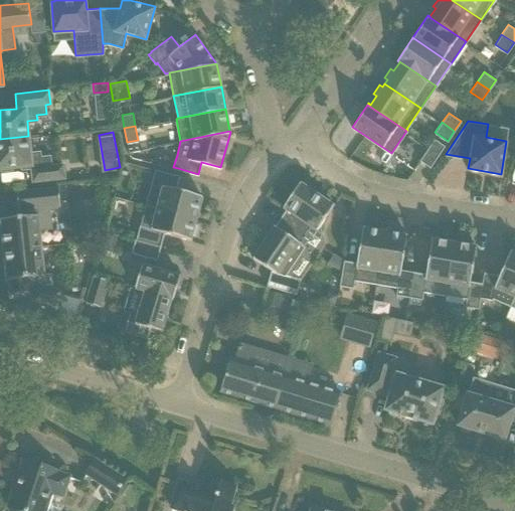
[(30,151),(28,136),(0,139),(0,168),(1,168),(1,170),(12,169),(12,167),(21,166),(22,168),(31,167),(32,180),(52,178),(64,177),(63,162),(51,164),(50,154),(40,155),(40,150),(30,151)]
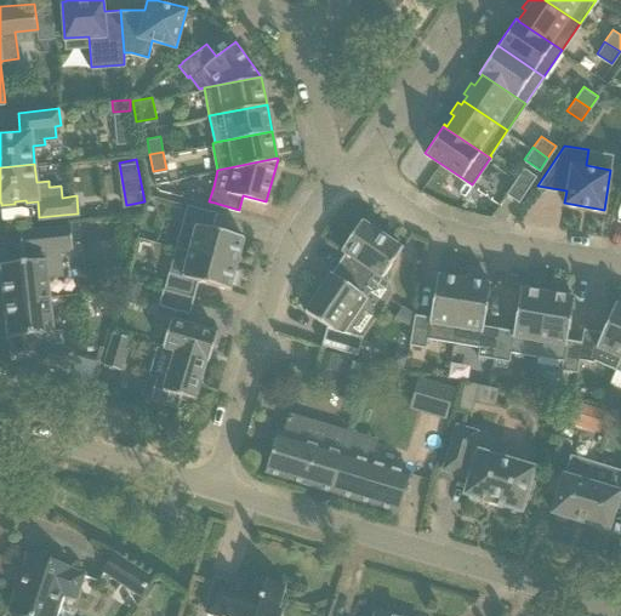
[(507,192),(518,200),(536,175),(524,166),(507,192)]
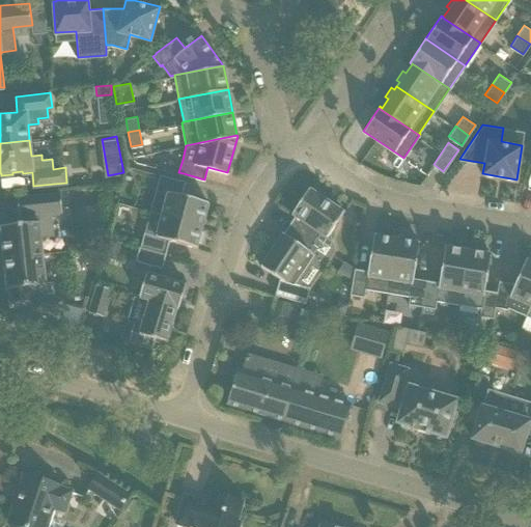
[(160,173),(150,210),(202,224),(208,201),(182,194),(186,181),(165,175),(160,173)]
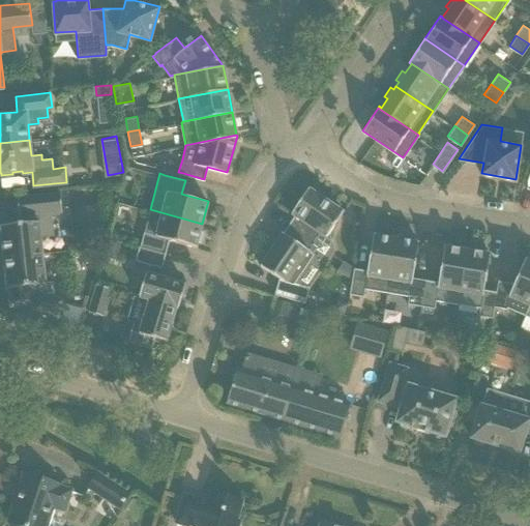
[(294,214),(283,232),(307,249),(319,231),(325,235),(343,209),(320,195),(322,192),(313,185),(311,188),(308,186),(291,212),(294,214)]
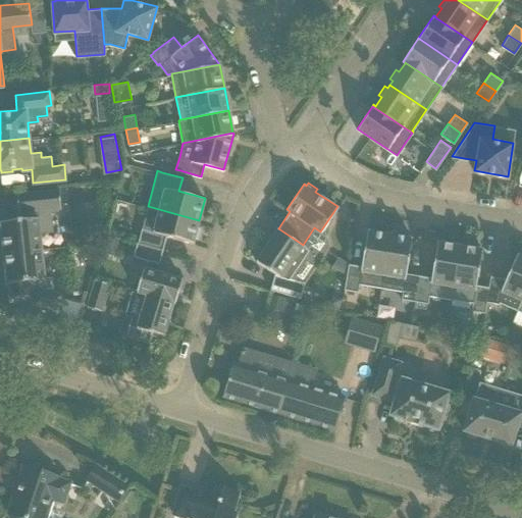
[(0,220),(2,235),(0,235),(0,249),(4,249),(4,252),(42,248),(40,230),(52,229),(50,208),(61,207),(59,188),(36,191),(15,193),(17,211),(19,211),(20,218),(0,220)]
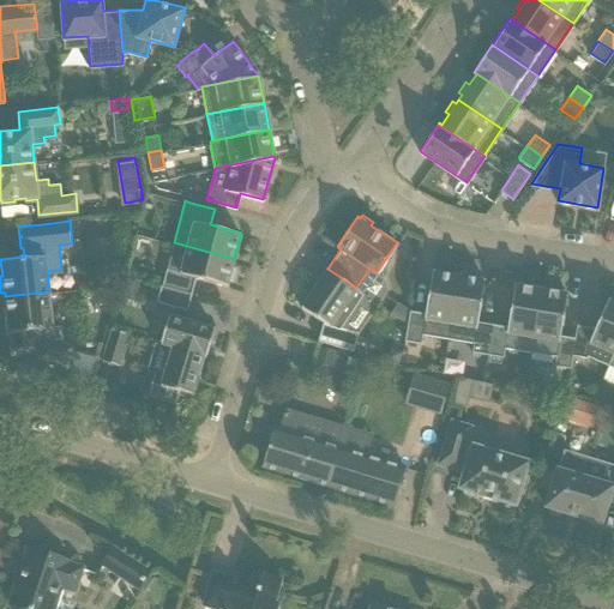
[(167,267),(162,284),(192,291),(196,276),(227,284),(229,277),(233,278),(236,265),(233,264),(234,259),(174,242),(167,267)]
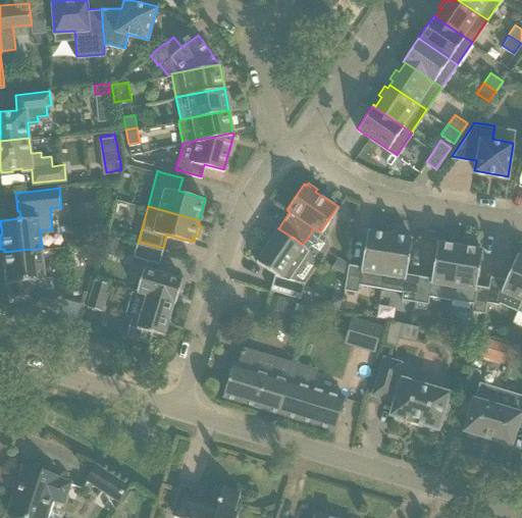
[(308,249),(303,245),(278,228),(277,227),(268,242),(265,240),(257,253),(260,255),(256,260),(274,272),(270,288),(300,297),(304,281),(290,277),(308,249)]
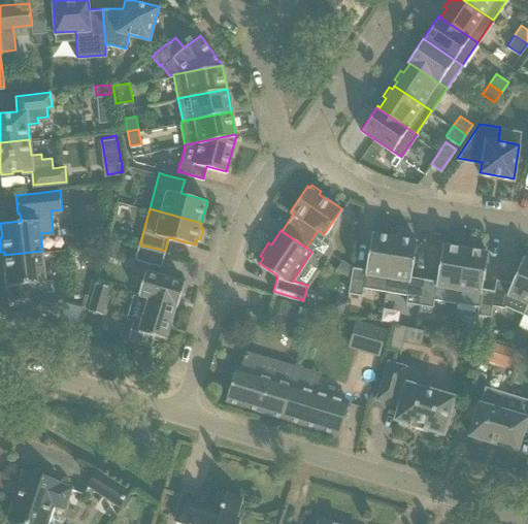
[(385,290),(394,235),(371,232),(365,268),(353,265),(349,286),(349,292),(362,294),(363,286),(385,290)]
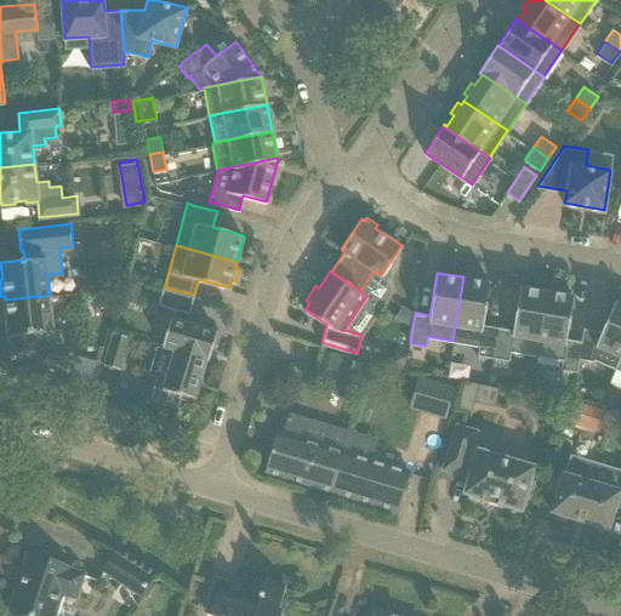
[(467,278),(463,277),(453,341),(479,344),(478,354),(494,357),(499,326),(483,324),(490,281),(484,280),(485,277),(468,274),(467,278)]
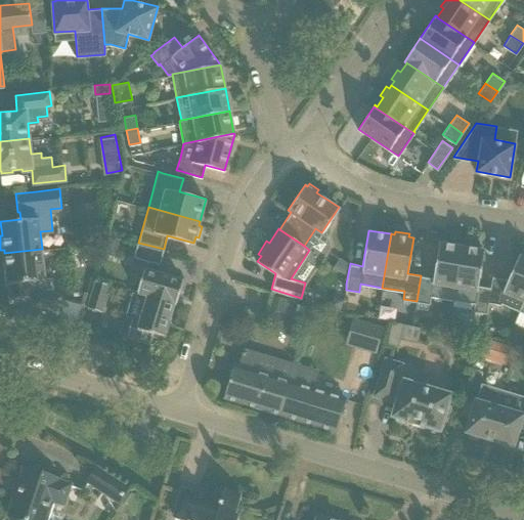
[(452,299),(462,246),(459,245),(459,244),(460,244),(460,243),(442,240),(442,241),(442,242),(442,243),(438,242),(433,277),(421,275),(417,301),(429,303),(431,295),(452,299)]
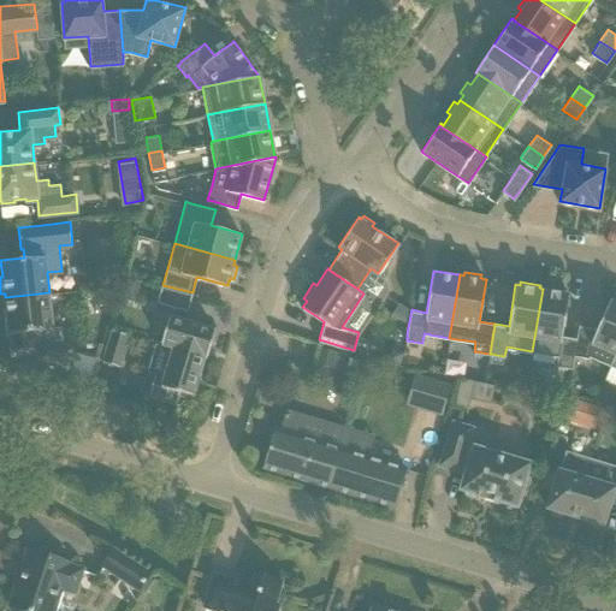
[(161,284),(157,302),(188,310),(193,292),(163,285),(161,284)]
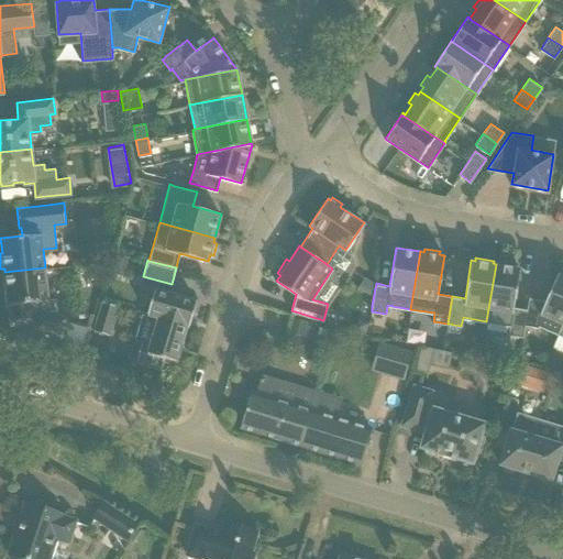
[(520,267),(496,264),(486,321),(510,326),(508,333),(522,336),(525,325),(527,308),(514,306),(520,267)]
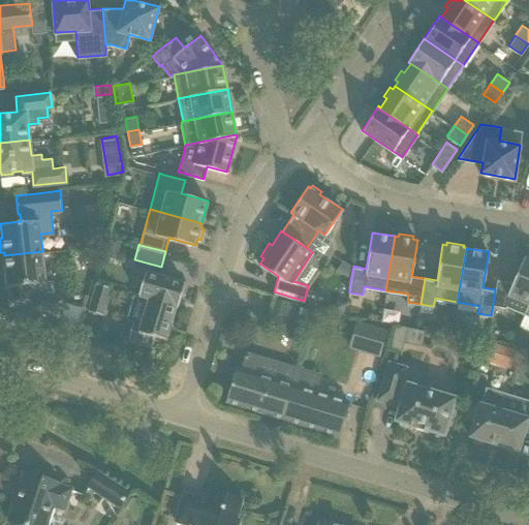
[(45,281),(42,251),(4,255),(4,258),(3,258),(4,269),(5,269),(7,286),(9,286),(10,301),(29,299),(33,301),(31,308),(57,315),(62,297),(52,294),(53,289),(52,280),(45,281)]
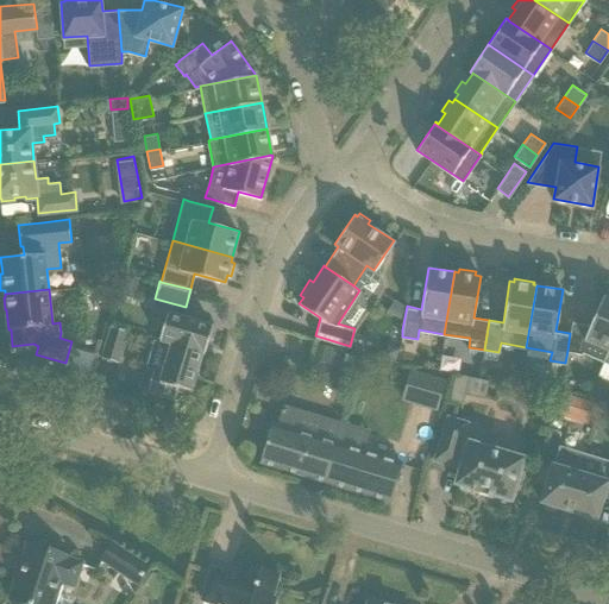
[(608,350),(608,347),(608,296),(603,294),(591,323),(572,320),(570,333),(567,351),(583,353),(583,351),(603,360),(608,350)]
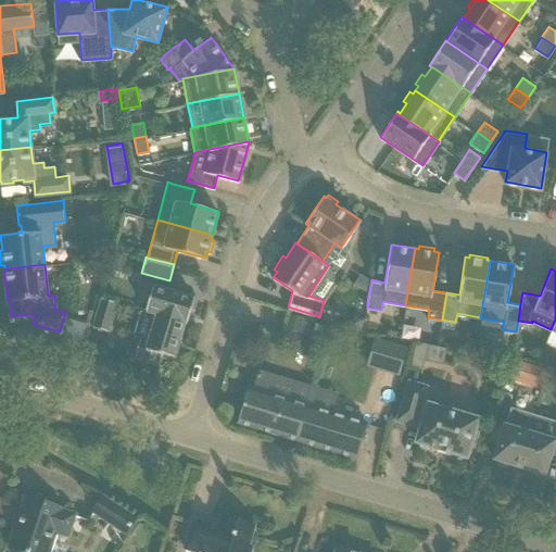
[(146,310),(156,313),(185,321),(185,322),(187,322),(194,297),(153,285),(146,310)]
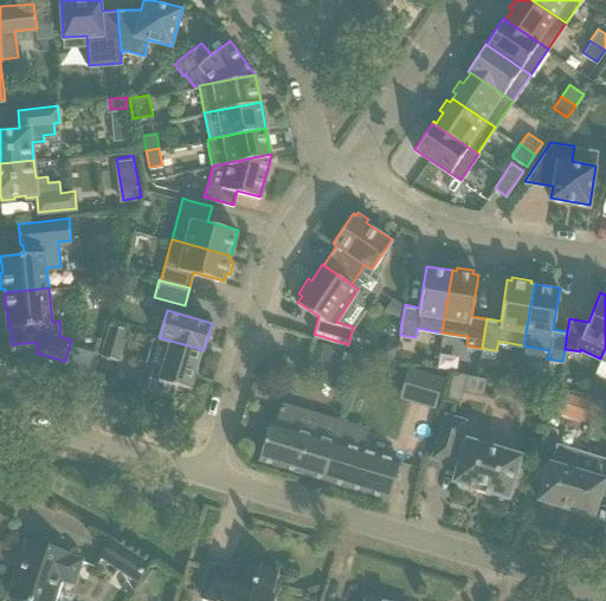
[(110,323),(101,354),(117,360),(127,328),(110,323)]
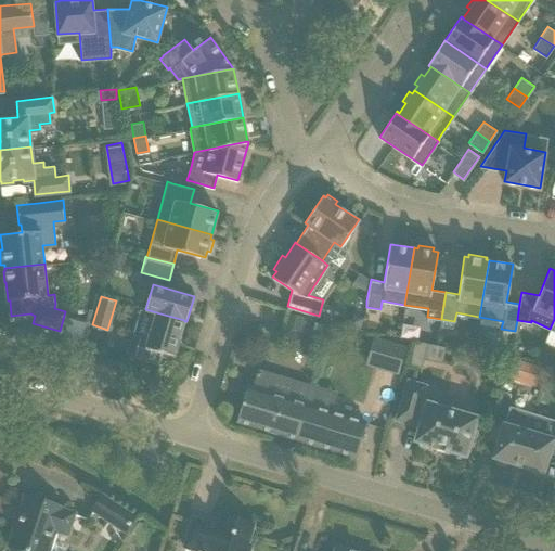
[(173,356),(184,321),(184,320),(156,312),(149,337),(140,334),(133,356),(158,362),(162,353),(173,356)]
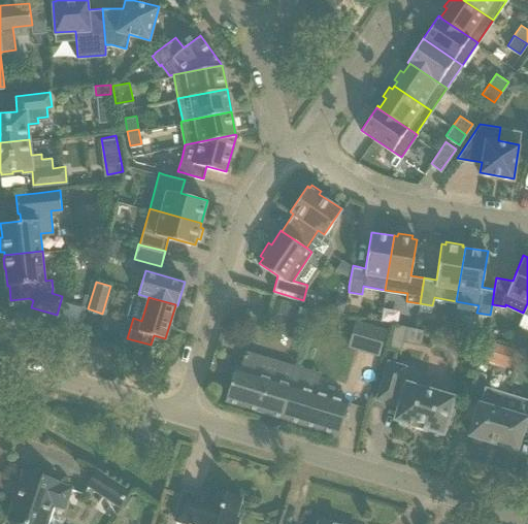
[(394,323),(389,347),(401,349),(405,325),(394,323)]
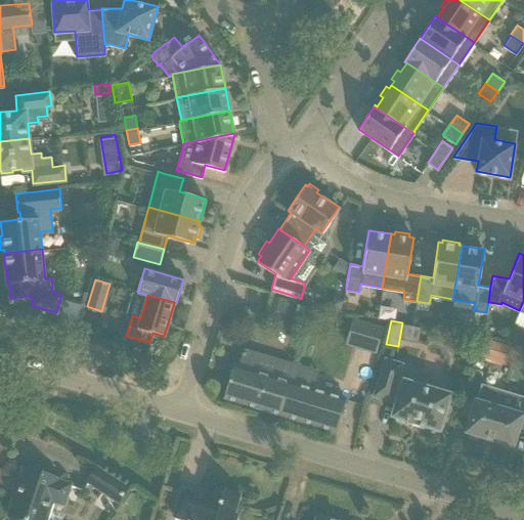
[(368,322),(361,349),(376,353),(378,346),(383,327),(368,322)]
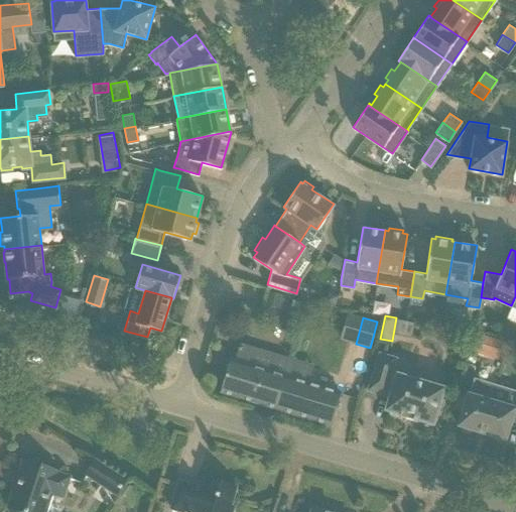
[(484,336),(482,353),(500,355),(502,339),(484,336)]
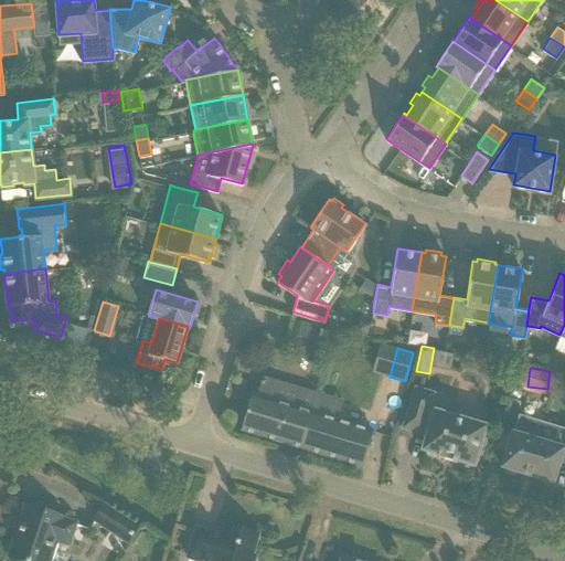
[(248,406),(242,427),(300,445),(317,391),(300,385),(294,404),(274,399),(280,380),(263,374),(257,393),(253,392),(248,406)]
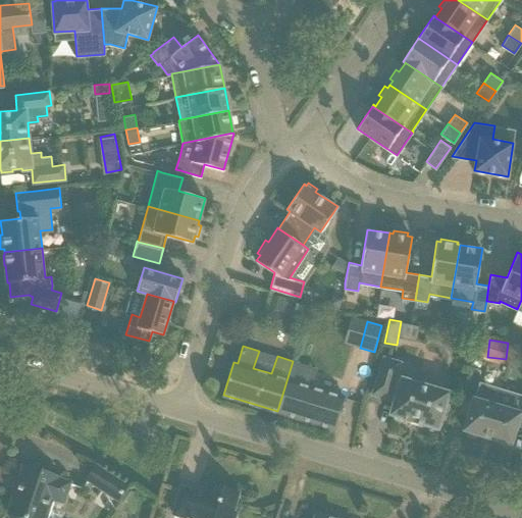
[(383,356),(371,393),(389,399),(389,397),(395,399),(389,414),(405,419),(405,420),(422,425),(422,424),(438,428),(441,417),(445,418),(449,404),(446,403),(450,392),(438,387),(440,383),(413,375),(412,380),(401,377),(400,380),(395,379),(401,361),(383,356)]
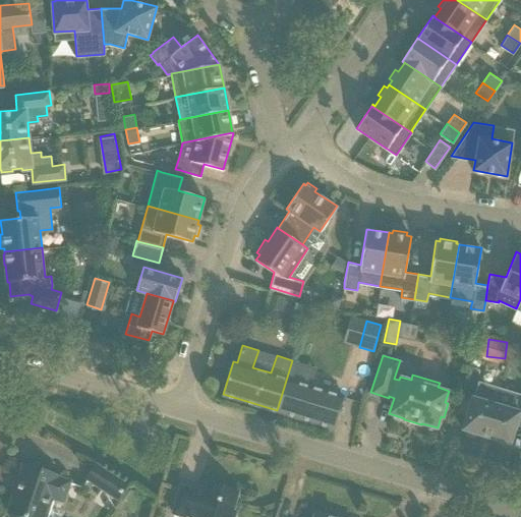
[(292,360),(277,410),(280,411),(334,427),(340,408),(344,395),(310,385),(300,382),(305,364),(292,360)]
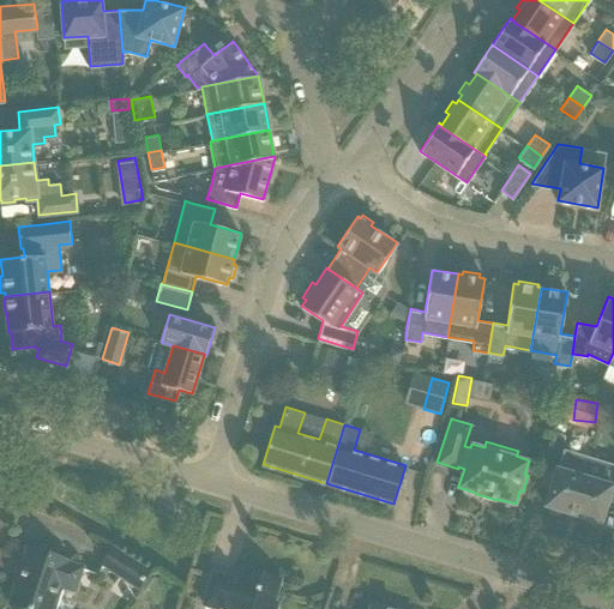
[(613,504),(613,474),(612,483),(584,475),(590,456),(564,448),(558,468),(557,466),(546,505),(549,506),(548,512),(560,516),(563,510),(566,511),(566,512),(581,516),(601,522),(607,502),(613,504)]
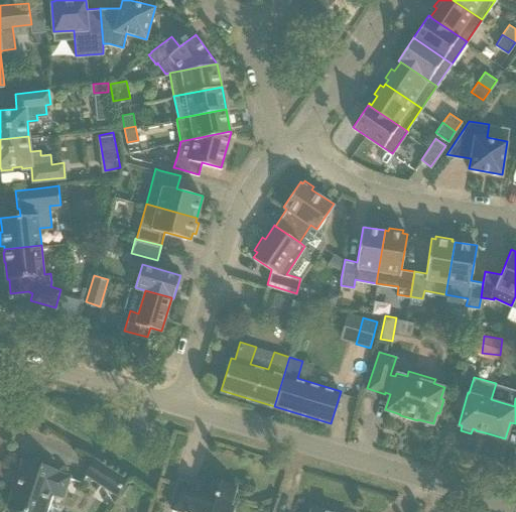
[(23,459),(8,506),(27,511),(46,511),(53,493),(62,496),(70,475),(56,471),(57,469),(35,462),(23,459)]
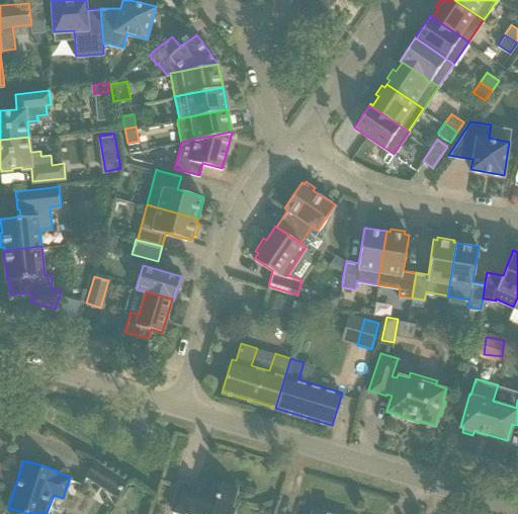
[(95,460),(86,475),(117,494),(125,481),(95,460)]
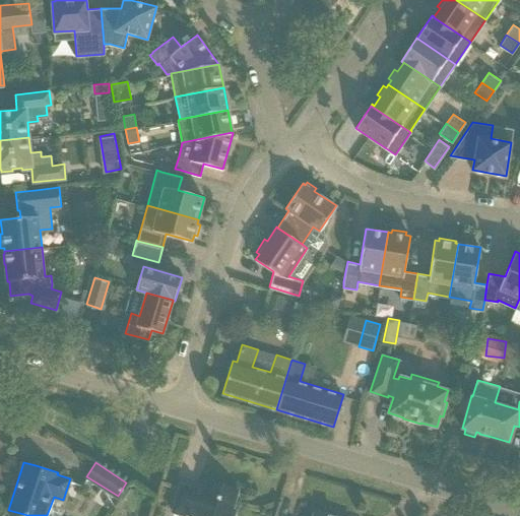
[(207,480),(204,490),(180,484),(173,511),(191,515),(233,515),(236,508),(232,507),(238,489),(207,480)]
